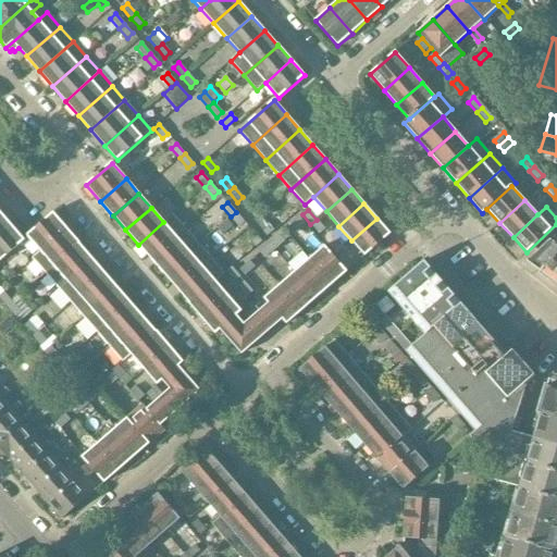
[(0,212),(0,234),(11,225),(0,212)]
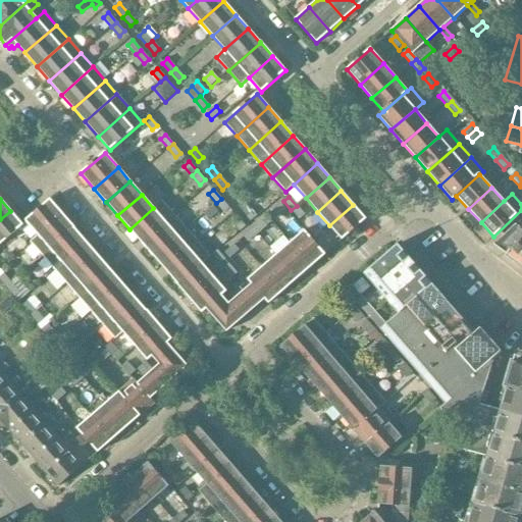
[(221,199),(216,203),(224,213),(229,208),(221,199)]
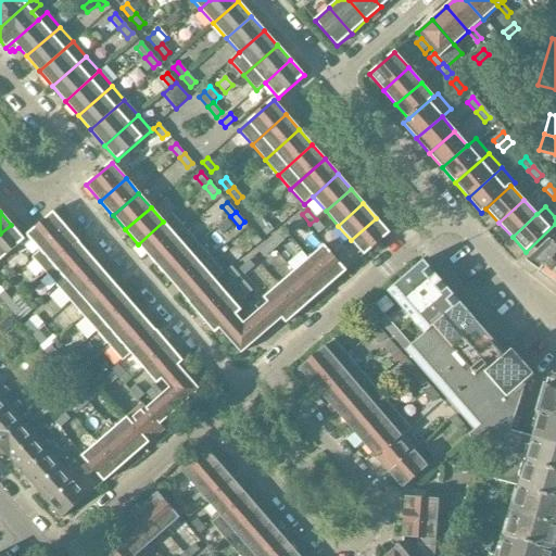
[(27,236),(41,251),(66,228),(53,213),(27,236)]
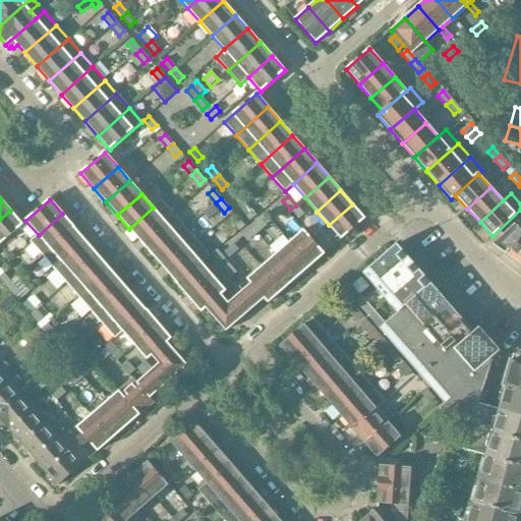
[(162,200),(153,208),(129,229),(141,242),(173,215),(162,200)]
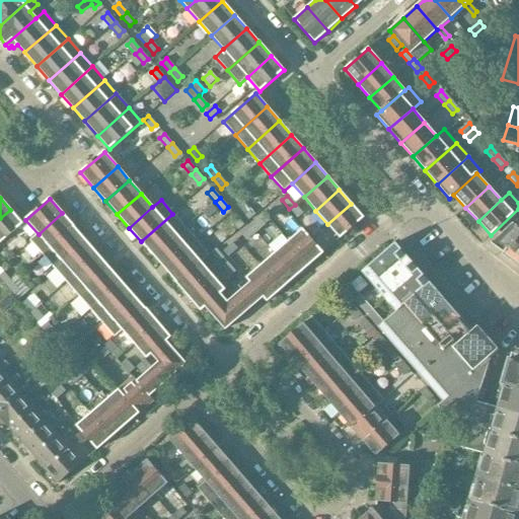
[(245,215),(250,211),(242,202),(237,206),(245,215)]
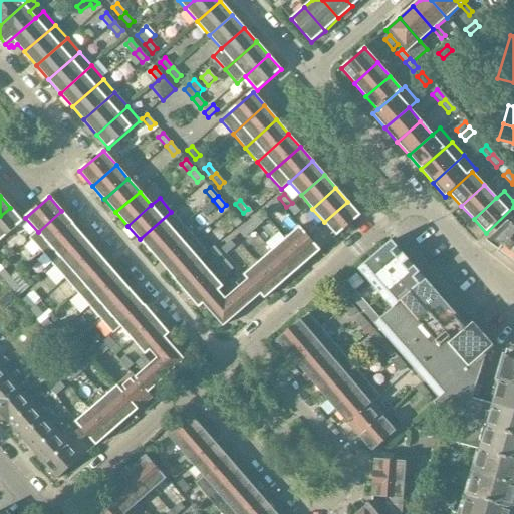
[(272,215),(281,207),(277,202),(267,210),(272,215)]
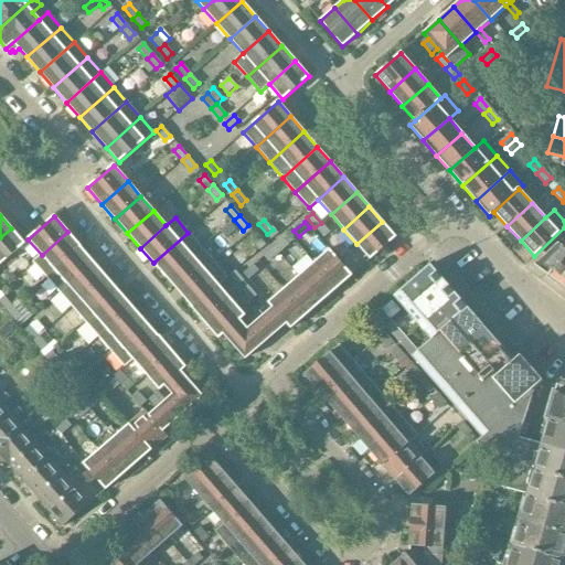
[(382,222),(356,244),(370,259),(396,237),(382,222)]
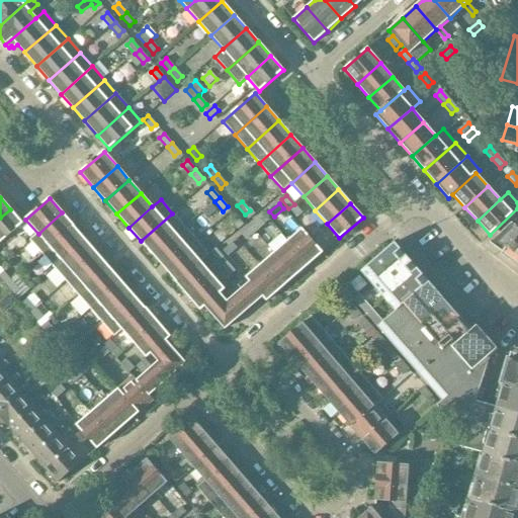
[(211,204),(201,212),(206,219),(217,210),(211,204)]
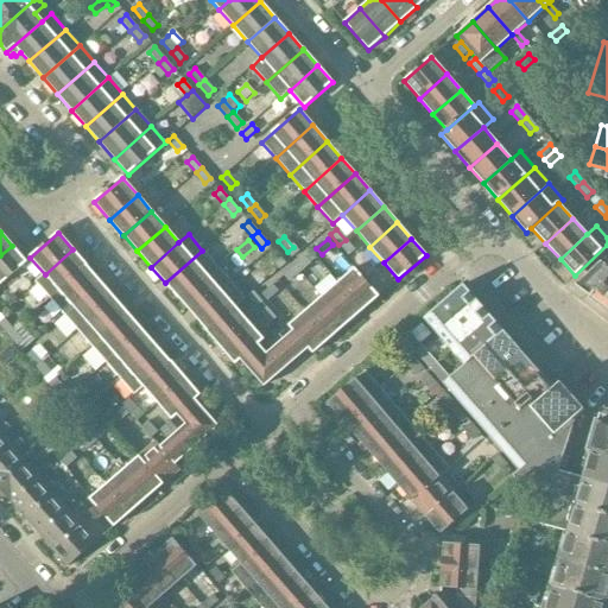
[(354,251),(346,240),(339,245),(349,255),(354,251)]
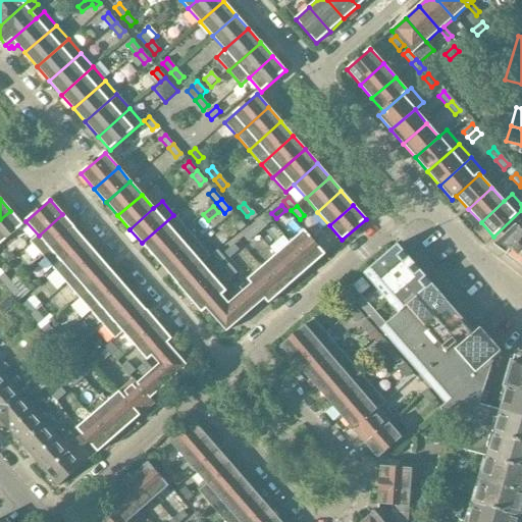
[(10,211),(0,219),(0,245),(22,225),(10,211)]
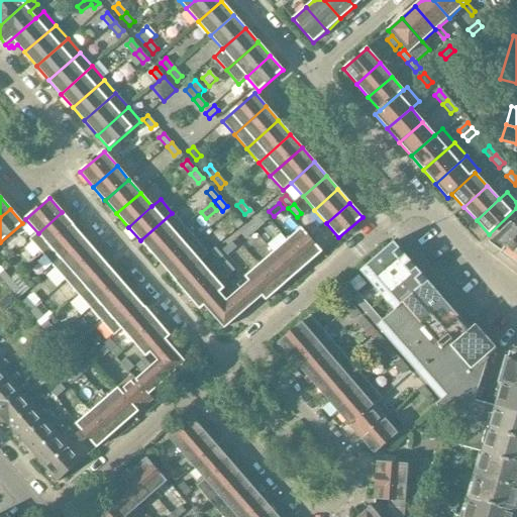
[(62,212),(38,233),(29,240),(42,254),(74,226),(62,212)]
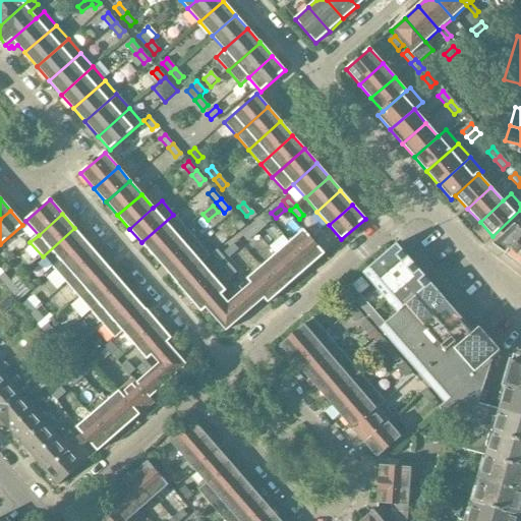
[(173,215),(141,242),(154,256),(186,229),(173,215)]
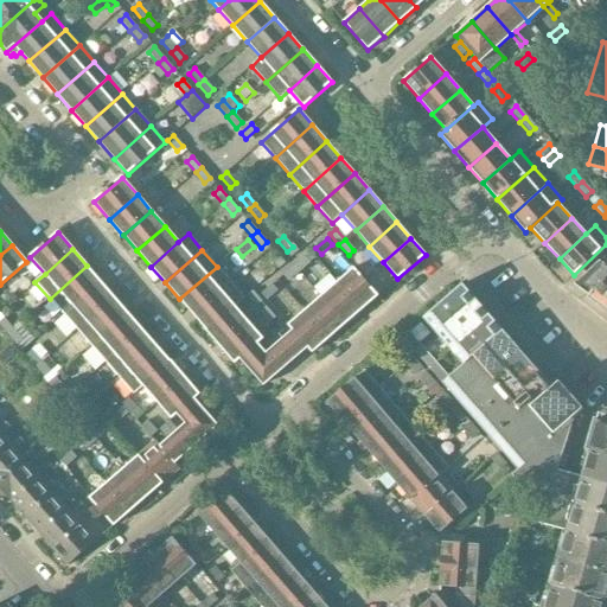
[(286,263),(276,253),(270,259),(280,269),(286,263)]
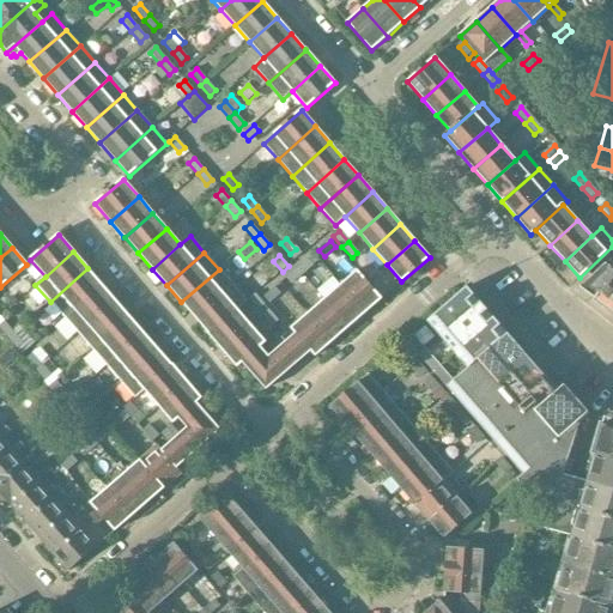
[(308,260),(297,269),(303,274),(313,266),(308,260)]
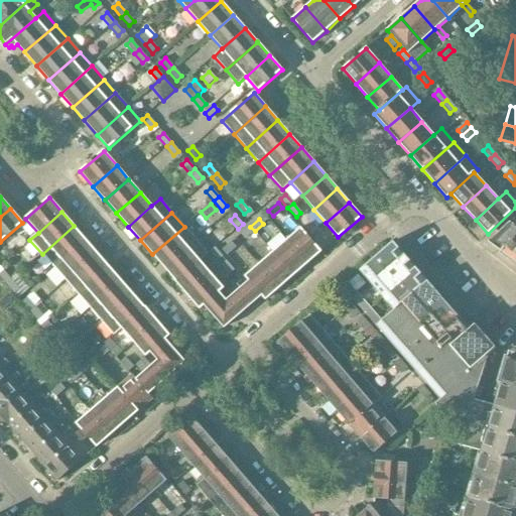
[(308,222),(303,226),(311,236),(316,231),(308,222)]
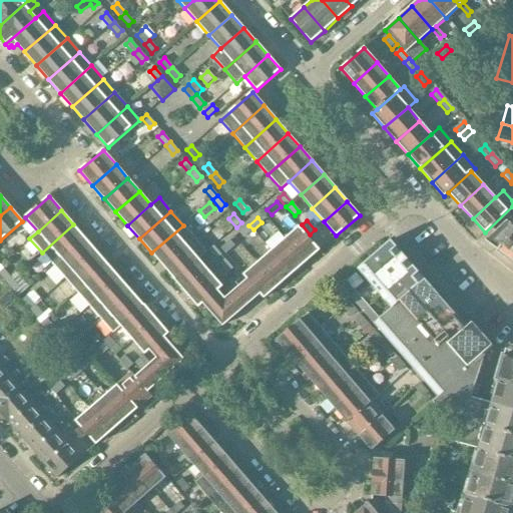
[(512,222),(509,220),(486,241),(505,255),(512,244),(512,222)]
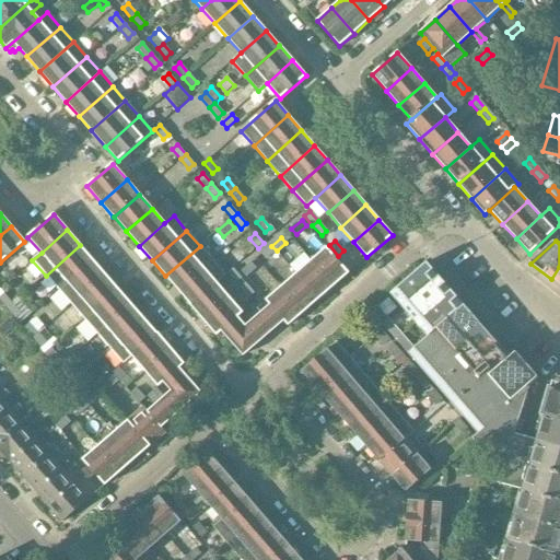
[(80,245),(46,276),(58,290),(92,260),(80,245)]
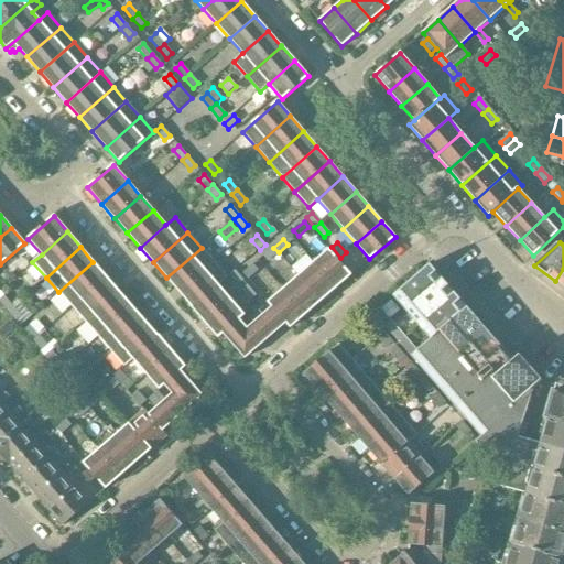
[(202,248),(166,278),(180,292),(214,262),(202,248)]
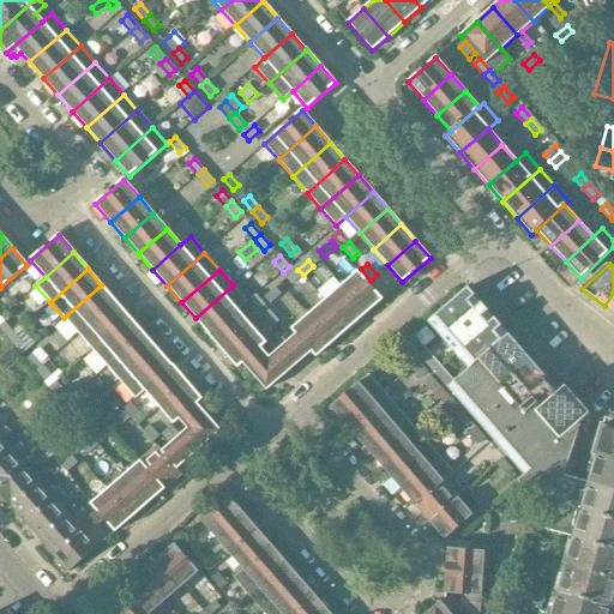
[(287,278),(292,284),(304,275),(298,270),(287,278)]
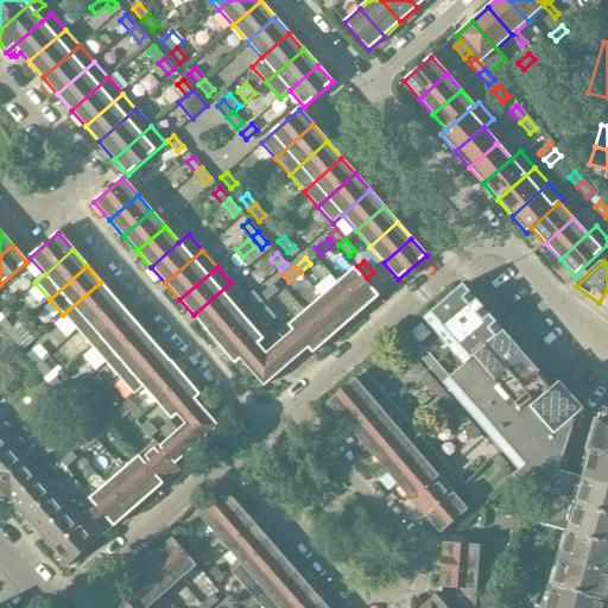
[(354,270),(337,284),(361,311),(379,297),(368,285),(354,270)]
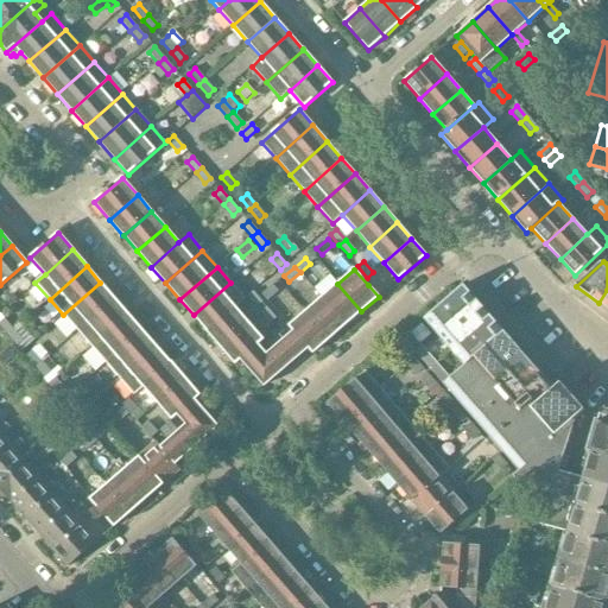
[(374,280),(368,285),(379,297),(385,292),(374,280)]
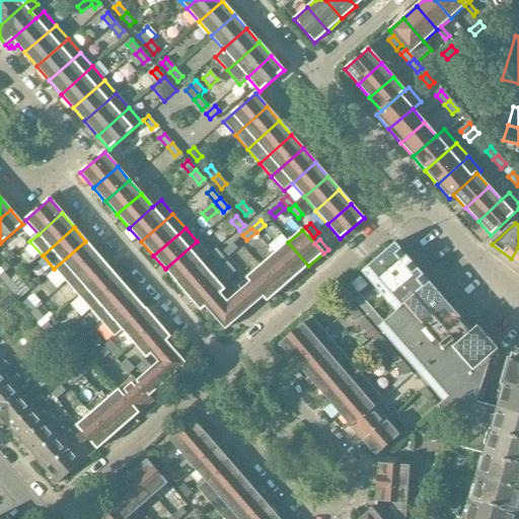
[(85,241),(54,269),(66,283),(97,254),(85,241)]
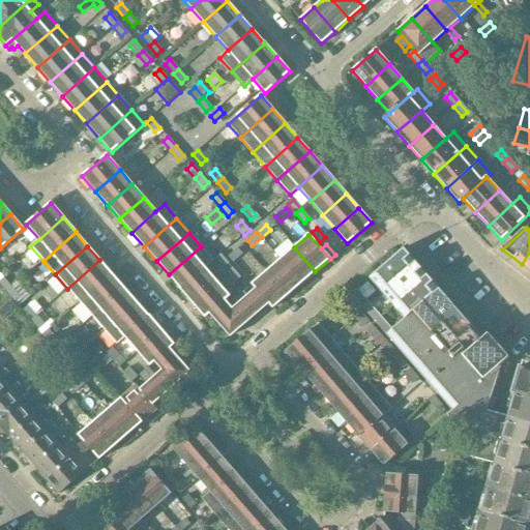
[(201,246),(169,274),(180,288),(181,288),(205,267),(205,268),(213,261),(201,246)]
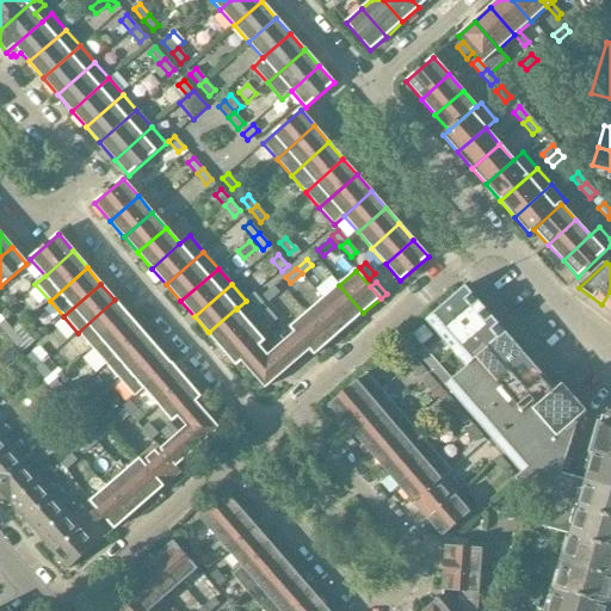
[(363,313),(339,285),(323,300),(347,327),(363,313)]
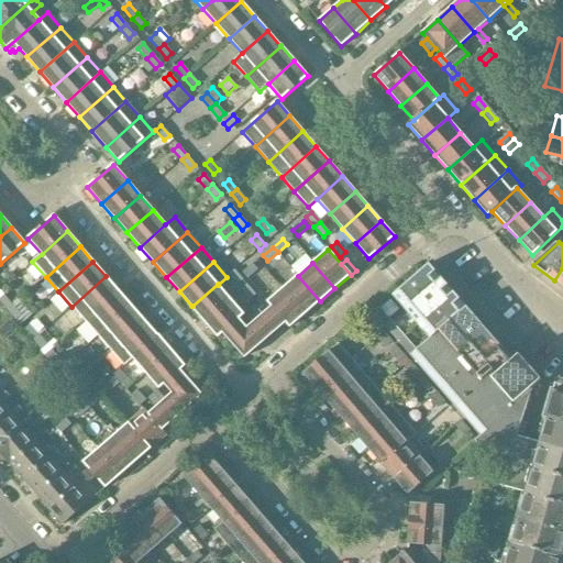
[(393,296),(405,310),(442,278),(429,264),(393,296)]
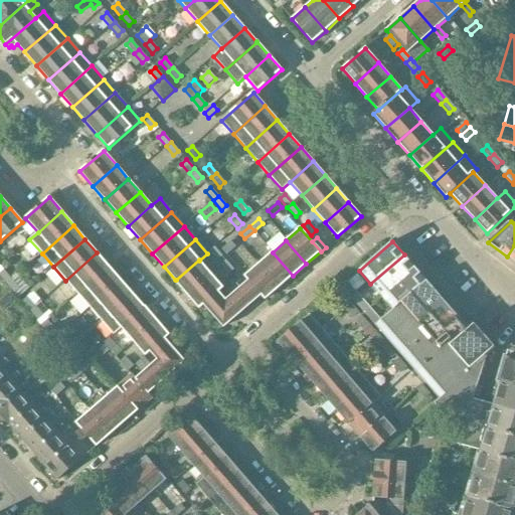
[(235,247),(231,242),(221,249),(226,254),(235,247)]
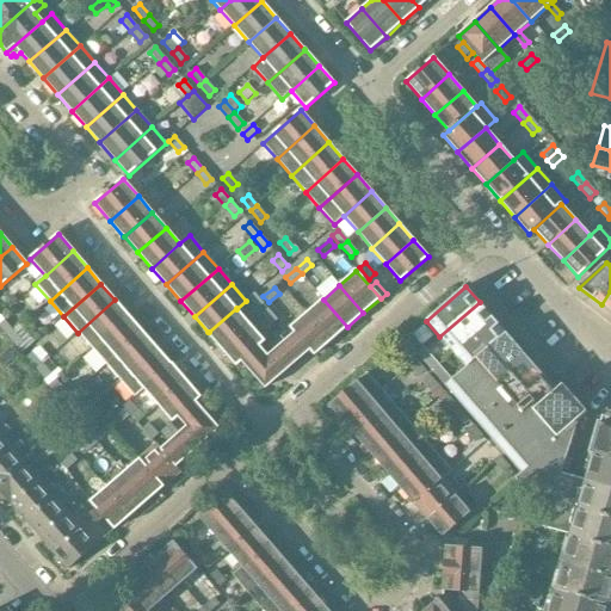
[(264,304),(254,294),(248,298),(258,309),(264,304)]
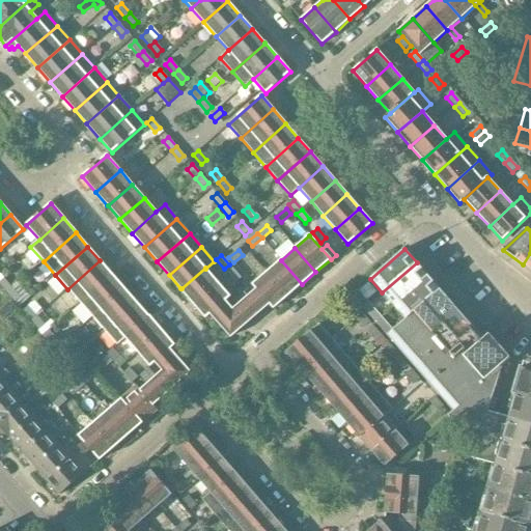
[(100,260),(67,289),(80,303),(112,275),(100,260)]
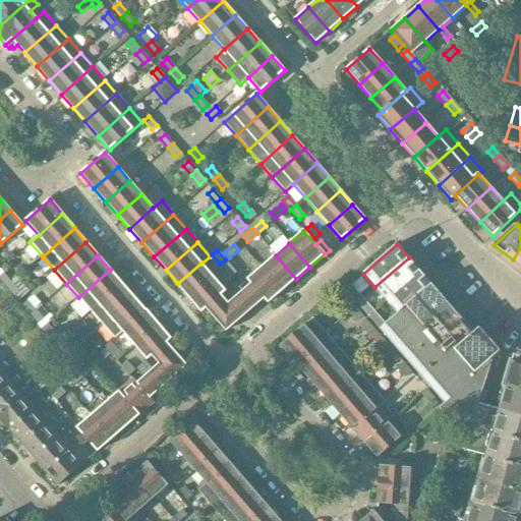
[(296,279),(276,255),(262,267),(283,291),(296,279)]
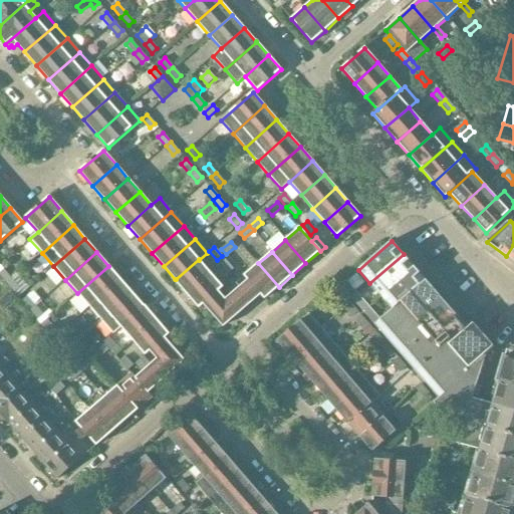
[(415,267),(404,254),(369,283),(380,296),(415,267)]
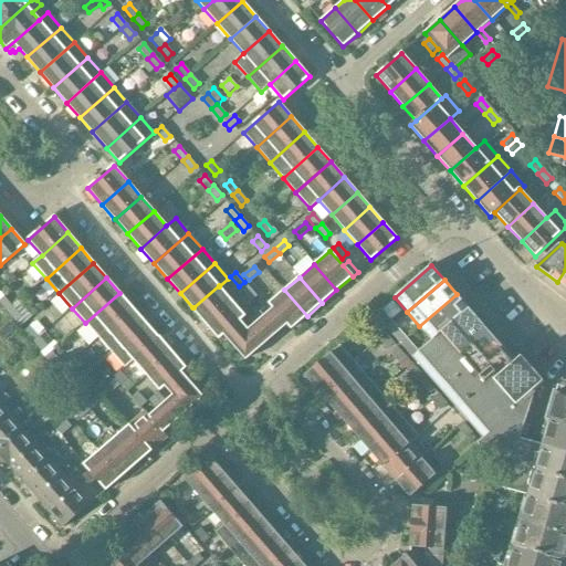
[(194,307),(192,307),(192,308),(206,324),(232,301),(219,286),(219,285),(194,307)]
